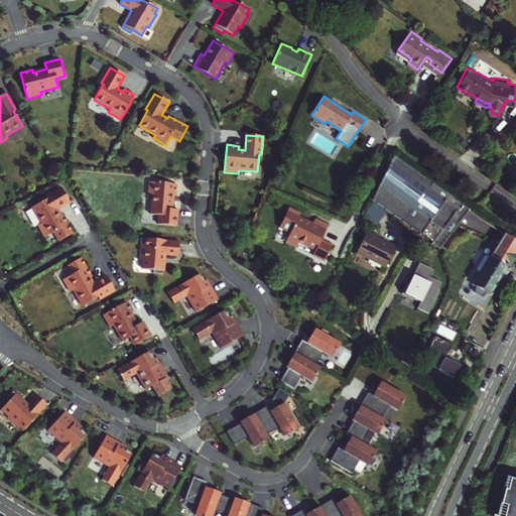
[(448,195),(393,156),(371,201),(439,248),(452,232),(445,227),(445,226),(450,218),(452,218),(459,209),(445,200),(448,195)]
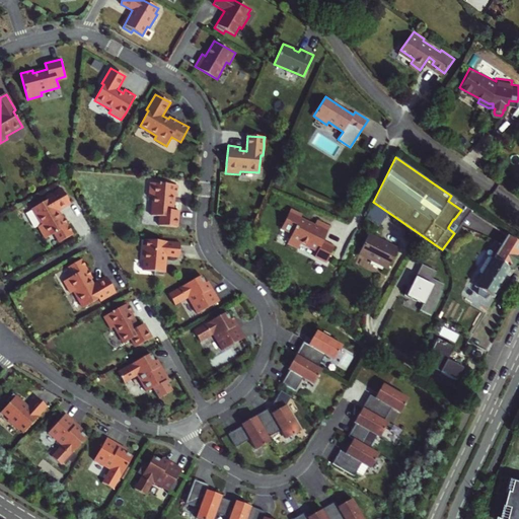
[(177,186),(151,182),(149,197),(153,198),(151,216),(160,217),(159,226),(177,228),(178,212),(172,211),(173,197),(176,198),(177,186)]
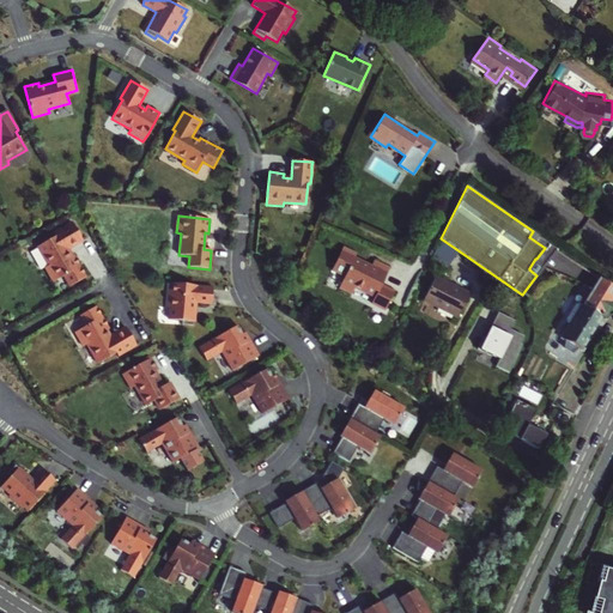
[(49,266),(46,268),(54,281),(65,275),(71,286),(87,277),(74,254),(71,255),(67,249),(84,240),(73,223),(55,234),(56,236),(38,247),(49,266)]
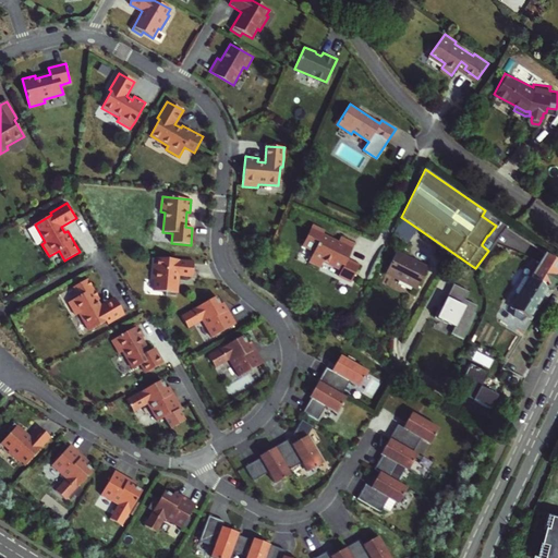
[(401,217),(395,231),(408,242),(417,228),(401,217)]
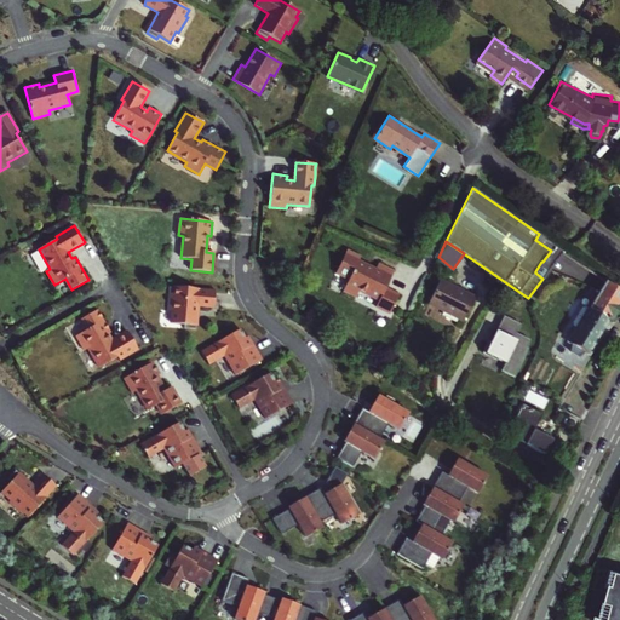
[(386,288),(396,273),(380,264),(378,269),(360,260),(362,256),(348,248),(337,271),(350,279),(344,290),(357,297),(361,291),(380,300),(377,306),(390,314),(400,296),(386,288)]
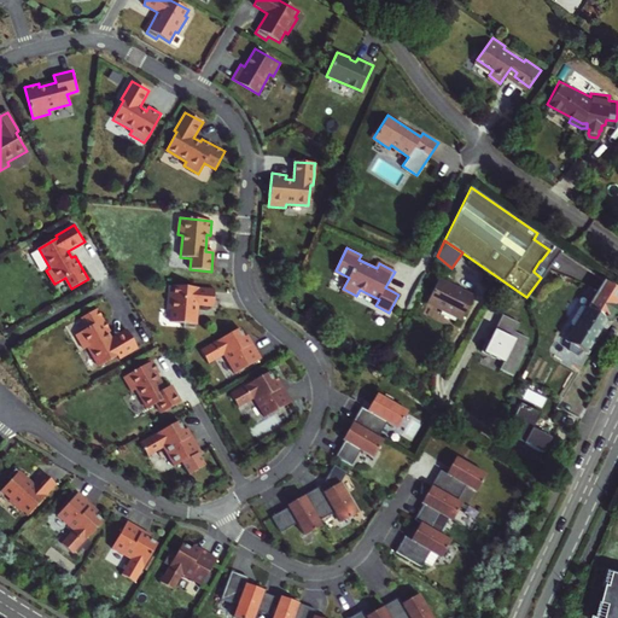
[(551,268),(541,261),(540,261),(534,270),(534,272),(541,278),(543,279),(551,268)]
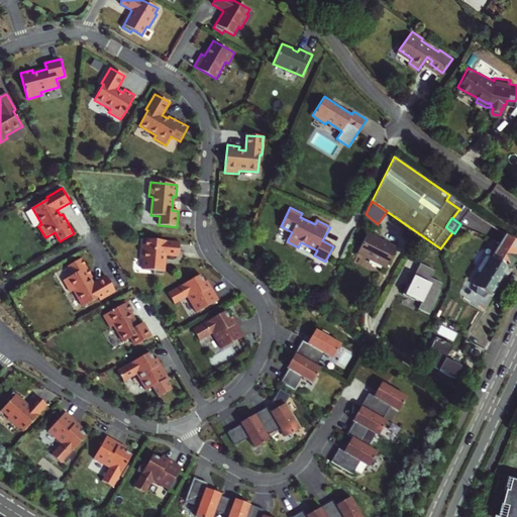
[(367,233),(357,252),(387,268),(396,248),(367,233)]
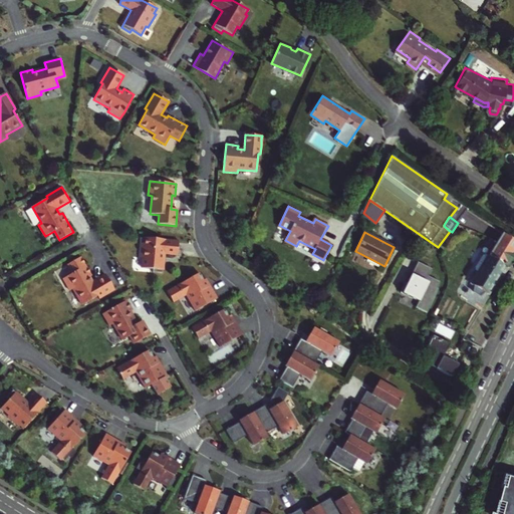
[(513,246),(513,240),(503,232),(498,239),(499,239),(512,250),(513,246)]
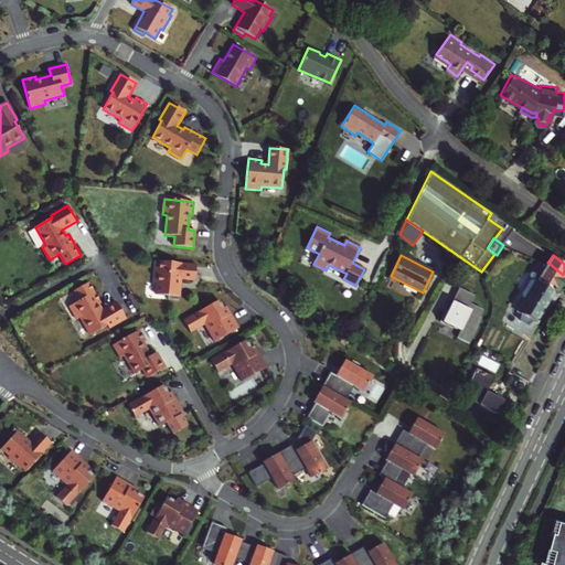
[(196,265),(159,260),(158,267),(156,267),(155,283),(157,284),(156,295),(168,296),(167,299),(178,300),(180,279),(194,280),(196,265)]
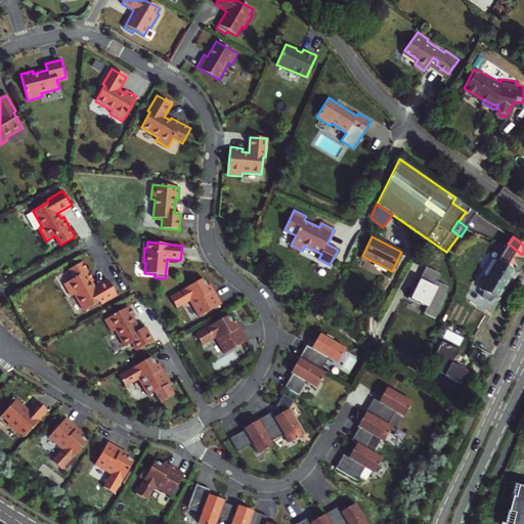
[(488,277),(481,290),(484,291),(483,297),(489,301),(493,298),(496,299),(508,278),(513,270),(517,272),(523,259),(523,256),(522,255),(509,244),(508,244),(498,260),(494,258),(492,259),(484,272),(484,274),(488,277)]
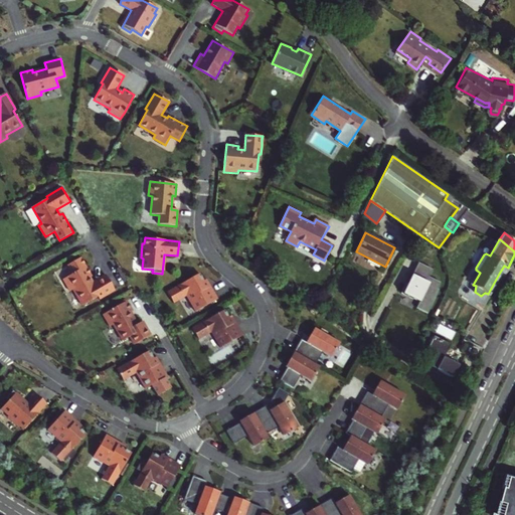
[(81,256),(67,265),(72,274),(63,279),(70,291),(73,289),(82,305),(98,296),(100,299),(115,290),(107,276),(94,283),(91,278),(93,276),(81,256)]
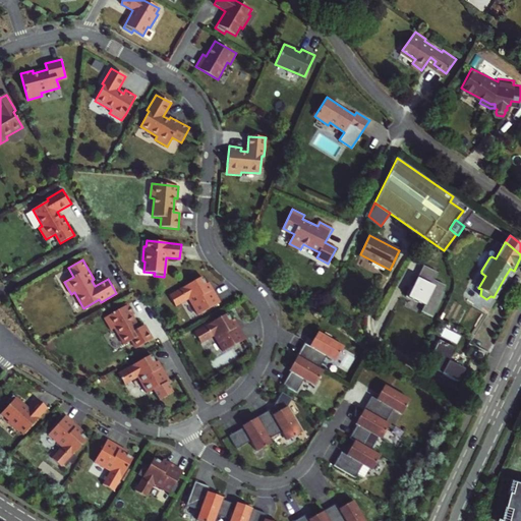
[(420,314),(431,320),(440,304),(439,303),(443,296),(442,295),(445,288),(432,283),(437,275),(422,269),(411,291),(409,290),(405,299),(423,308),(420,314)]
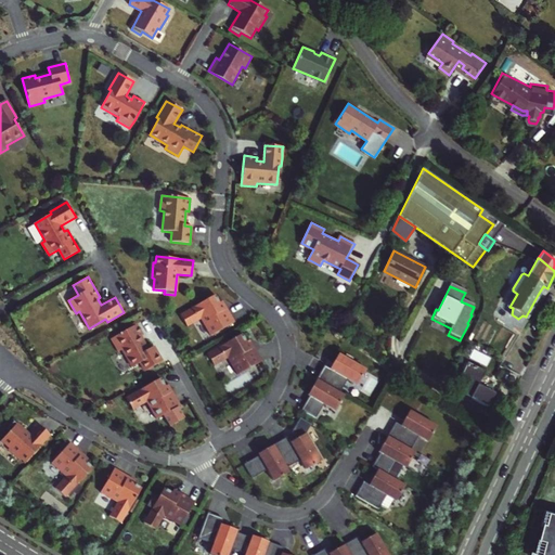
[(543,286),(538,295),(542,297),(547,288),(543,286)]
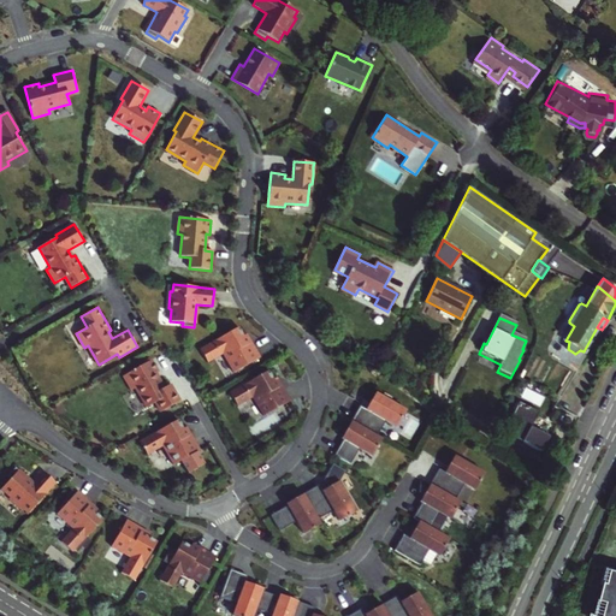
[(238,326),(200,349),(208,362),(224,353),(235,372),(260,357),(252,342),(248,343),(238,326)]
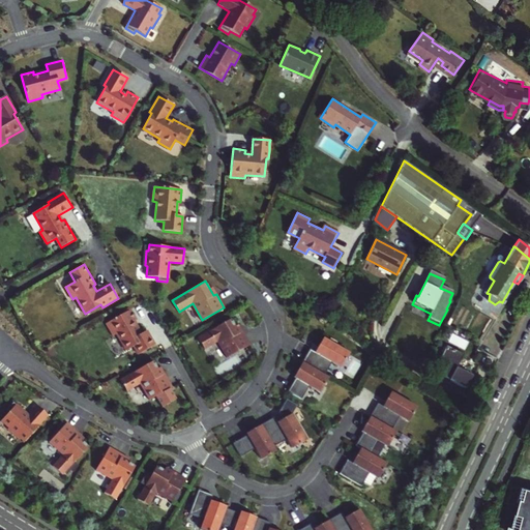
[(129,310),(107,323),(114,335),(117,333),(126,350),(134,346),(139,354),(154,345),(146,330),(141,333),(134,321),(136,320),(129,310)]
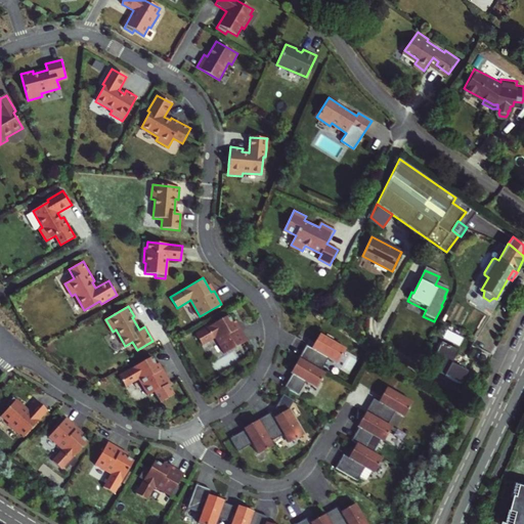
[(460,329),(476,337),(487,314),(472,306),(460,329)]
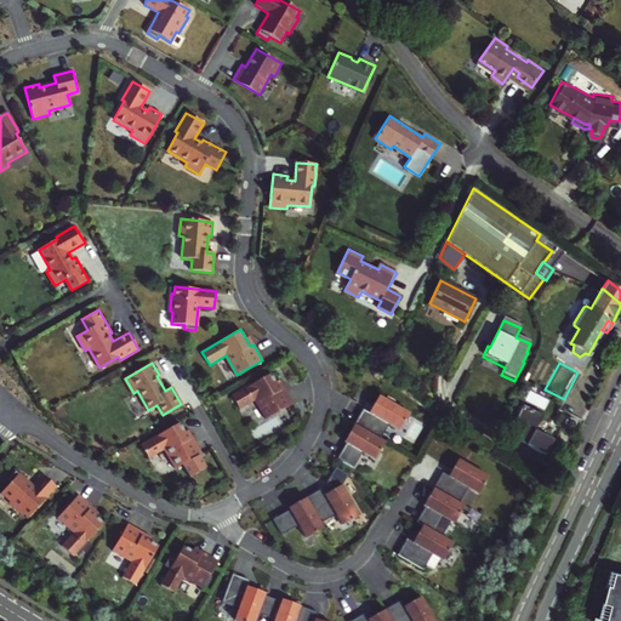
[(271,374),(232,396),(239,410),(256,400),(267,420),(292,404),(283,388),(280,391),(271,374)]
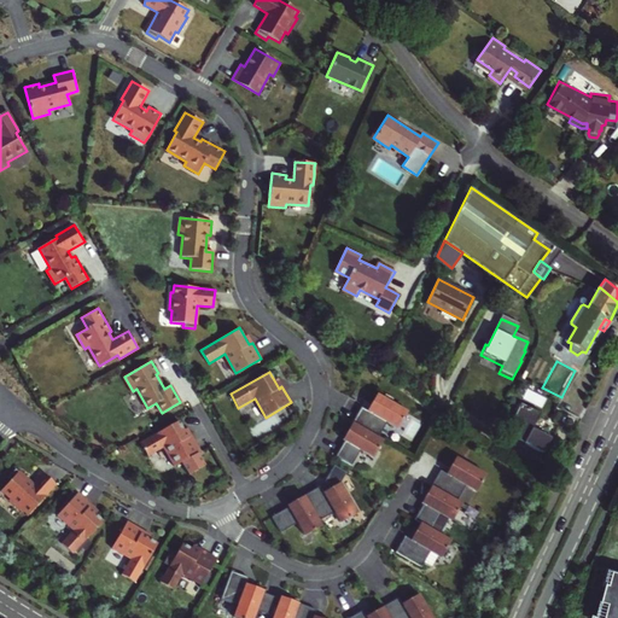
[(407,412),(377,394),(371,403),(373,404),(369,412),(361,407),(353,423),(378,437),(386,423),(397,429),(407,412)]
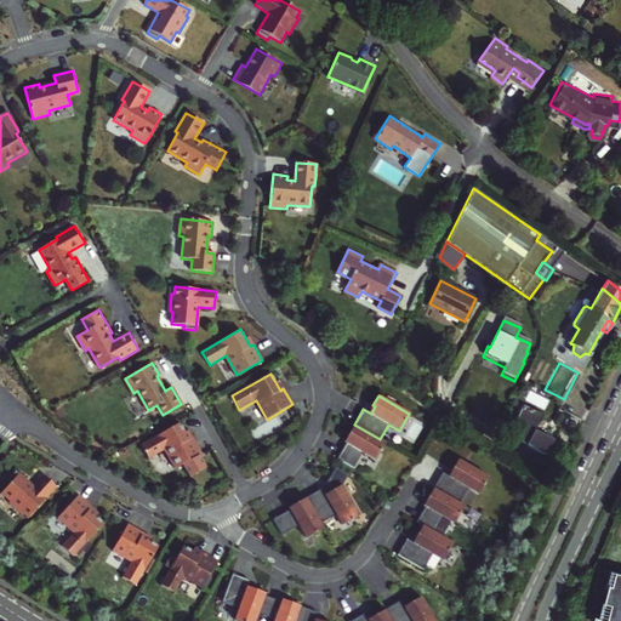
[(542,411),(523,402),(508,428),(511,434),(547,451),(563,422),(557,419),(564,405),(548,397),(542,411)]
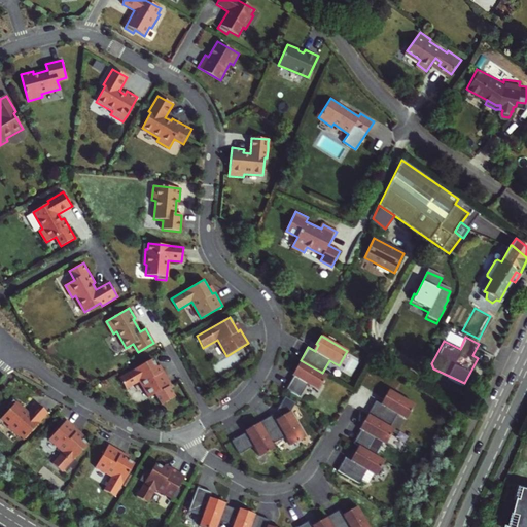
[(152,358),(119,378),(126,389),(140,381),(149,397),(171,385),(164,372),(161,373),(152,358)]
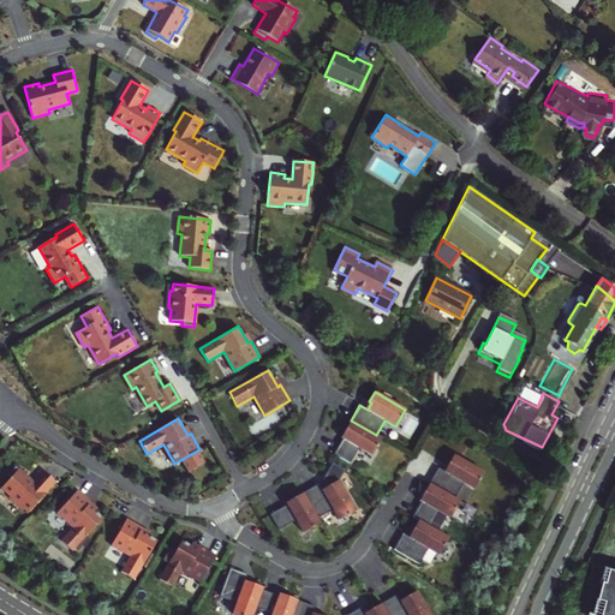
[(347,433),(334,454),(350,463),(358,448),(371,455),(381,439),(376,435),(351,421),(345,430),(347,433)]
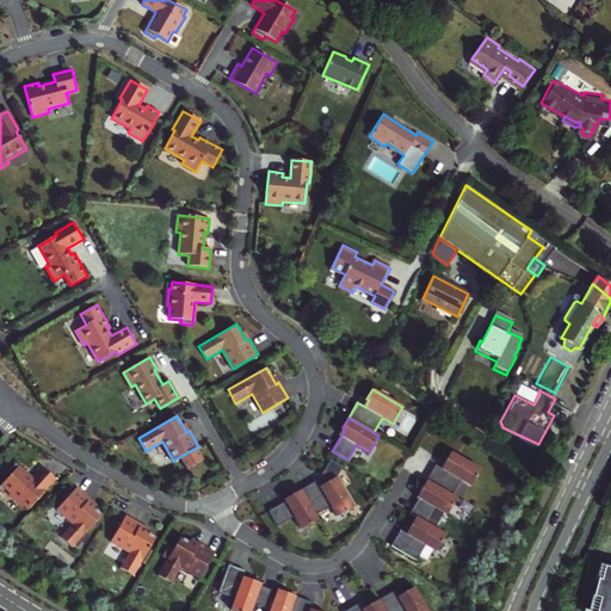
[(481,469),(450,452),(445,462),(448,463),(443,470),(436,466),(426,481),(451,495),(460,481),(470,487),(481,469)]
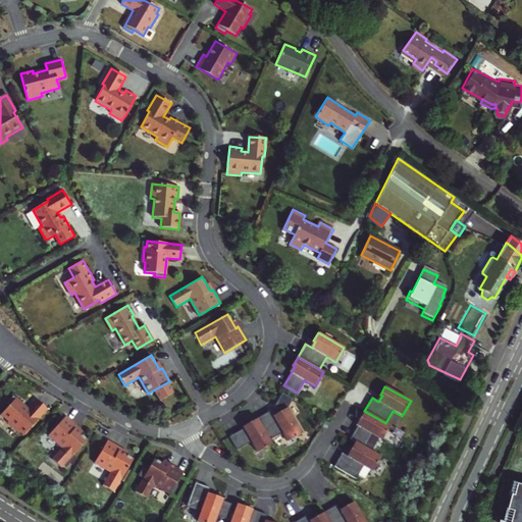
[(47,411),(36,401),(25,410),(12,398),(5,405),(7,407),(0,415),(8,422),(6,424),(17,434),(18,432),(23,436),(47,411)]
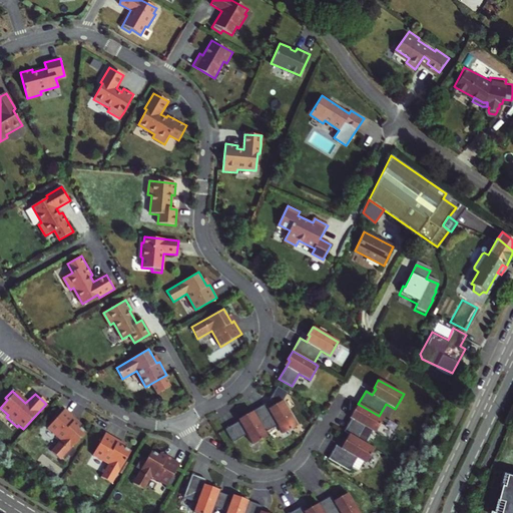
[(297,425),(282,400),(274,405),(275,407),(269,410),(265,404),(252,411),(265,432),(277,425),(282,434),(297,425)]
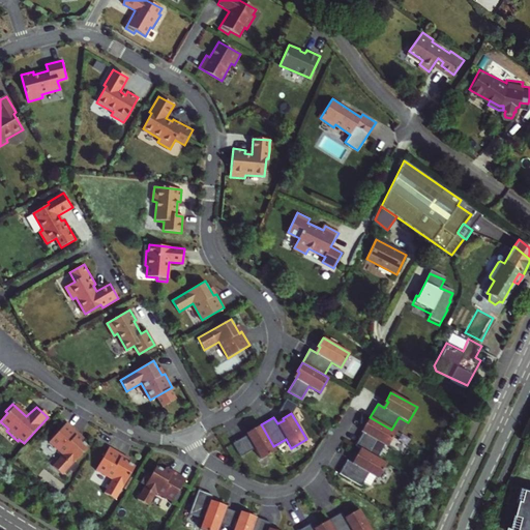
[(366,427),(356,445),(360,448),(377,458),(384,445),(387,447),(395,432),(391,430),(370,417),(364,425),(366,427)]
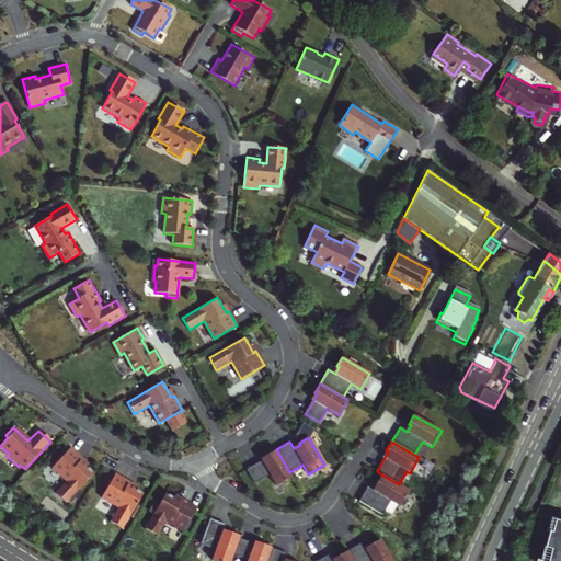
[(82,458),(70,447),(53,467),(67,480),(56,493),(66,503),(69,500),(73,495),(93,472),(80,461),(82,458)]
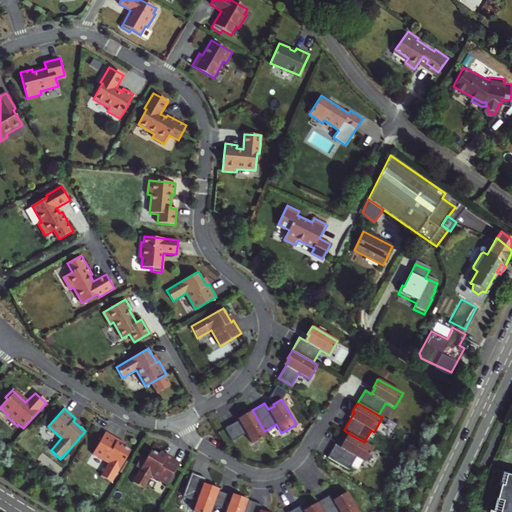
[(244,417),(226,427),(233,440),(246,433),(252,444),(266,435),(264,431),(252,410),(243,415),(244,417)]
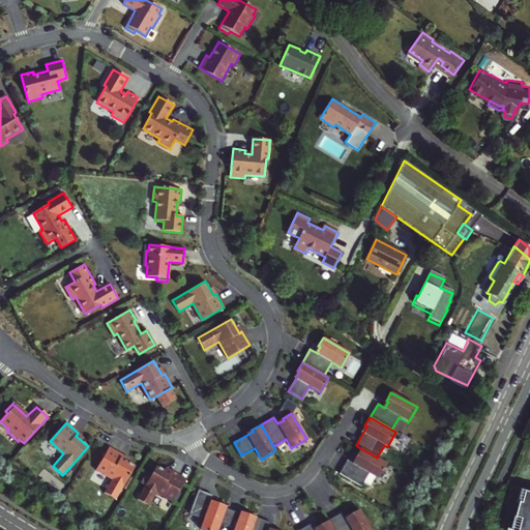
[(123,453),(110,445),(97,468),(113,477),(106,491),(117,498),(136,465),(121,457),(123,453)]
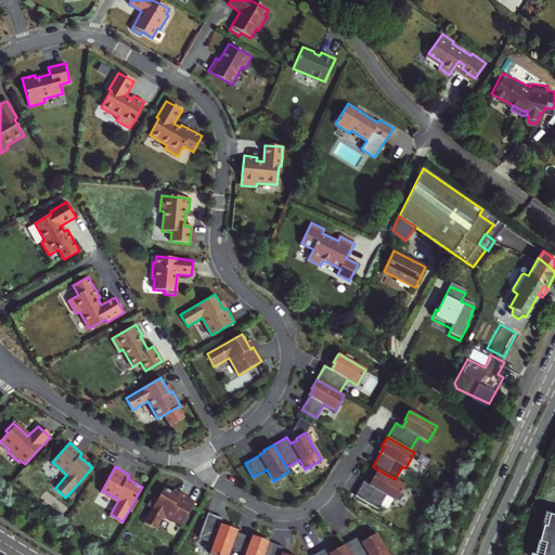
[(395,479),(377,469),(372,478),(374,480),(371,486),(363,481),(356,495),(378,508),(381,505),(386,495),(392,500),(396,501),(404,486),(395,479)]
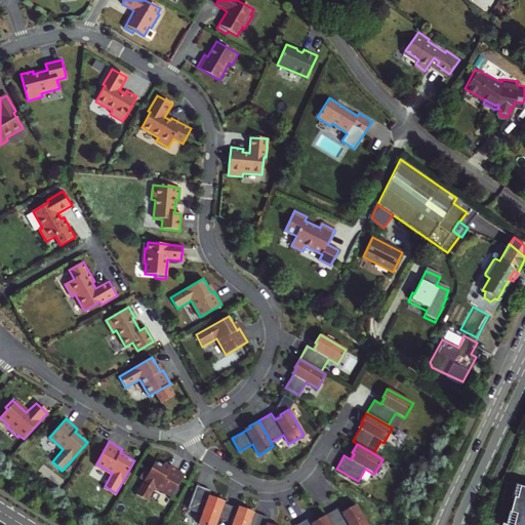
[(69,463),(65,468),(66,470),(70,465),(73,468),(78,461),(74,458),(69,463)]
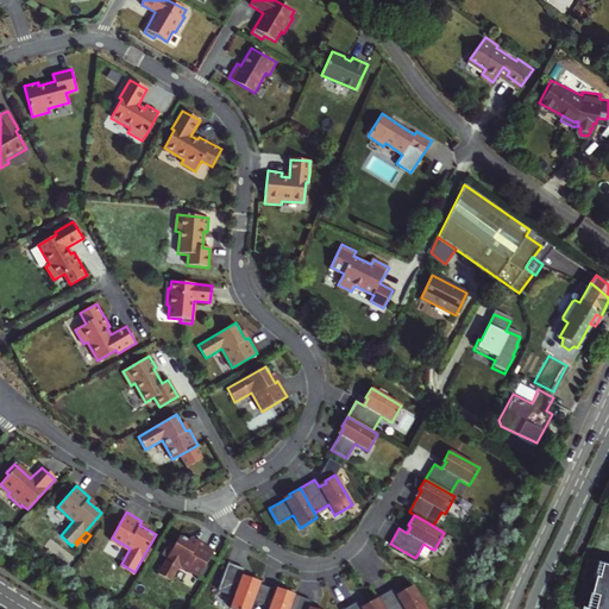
[(180,535),(157,573),(171,581),(181,565),(199,576),(213,551),(198,541),(196,545),(180,535)]
